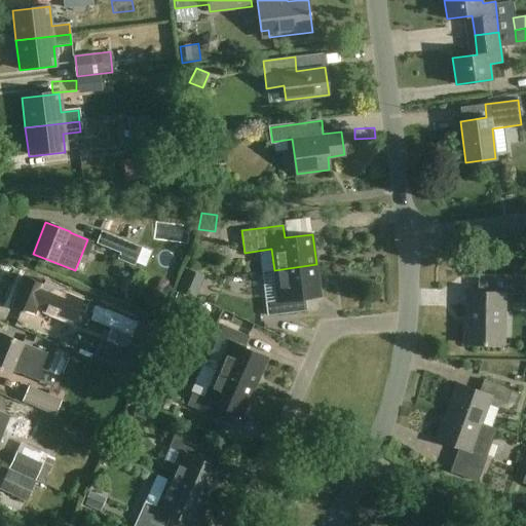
[(143,249),(104,232),(99,245),(121,254),(119,258),(137,265),(143,249)]
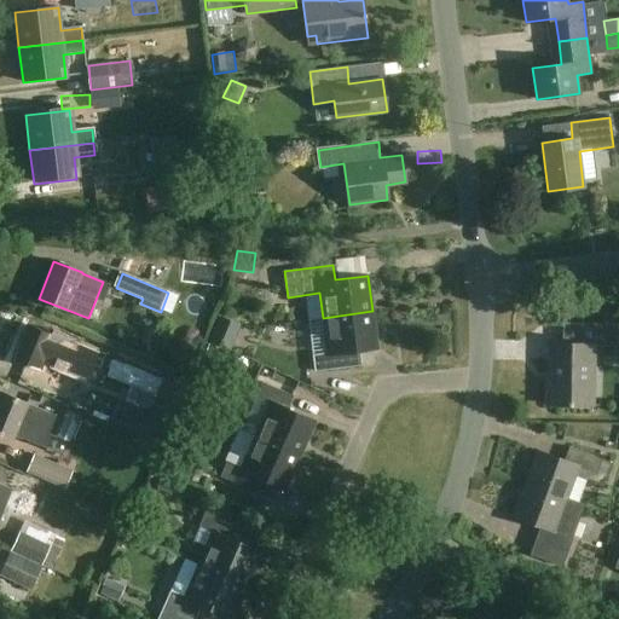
[(377,348),(372,311),(323,318),(325,339),(311,341),(314,371),(362,365),(359,351),(377,348)]
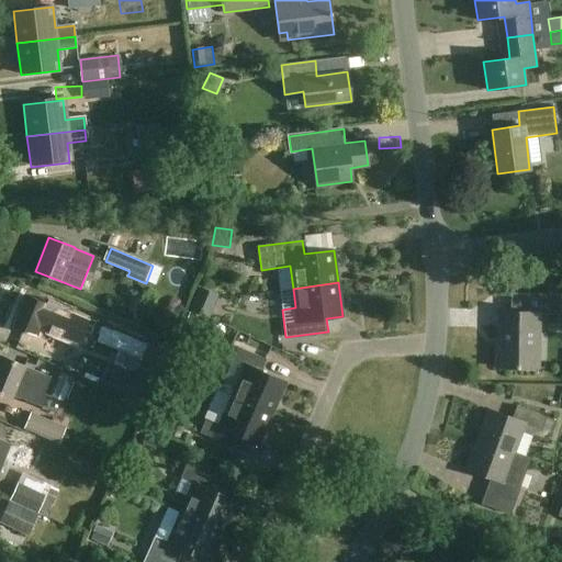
[(218,294),(200,287),(191,310),(209,317),(218,294)]
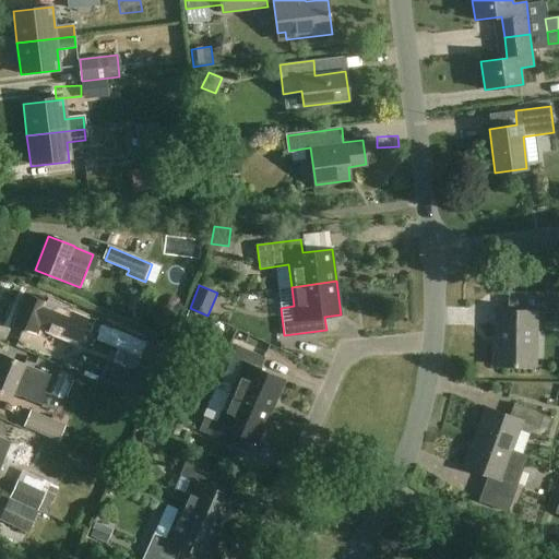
[(48,302),(25,294),(13,323),(35,333),(42,319),(54,323),(51,328),(76,337),(85,318),(60,308),(59,308),(47,304),(48,302)]
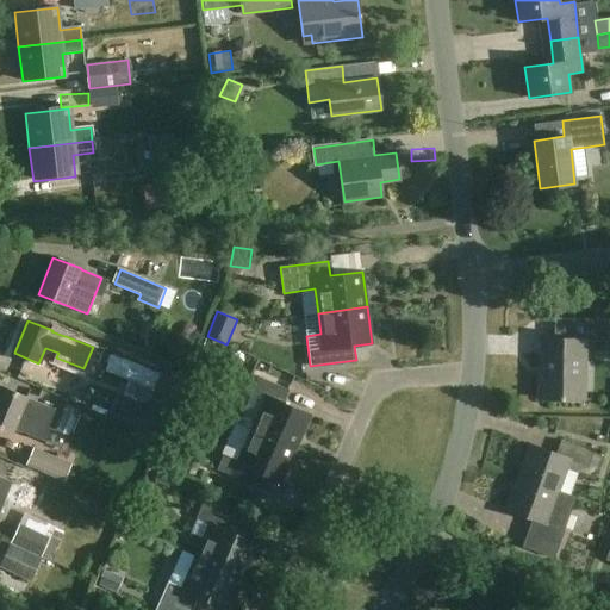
[(592,340),(609,340),(609,321),(593,321),(592,340)]
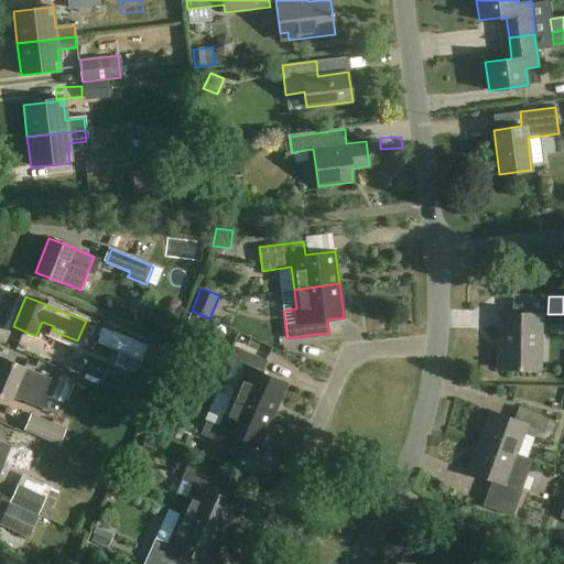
[(541,314),(498,313),(497,369),(541,370),(541,314)]
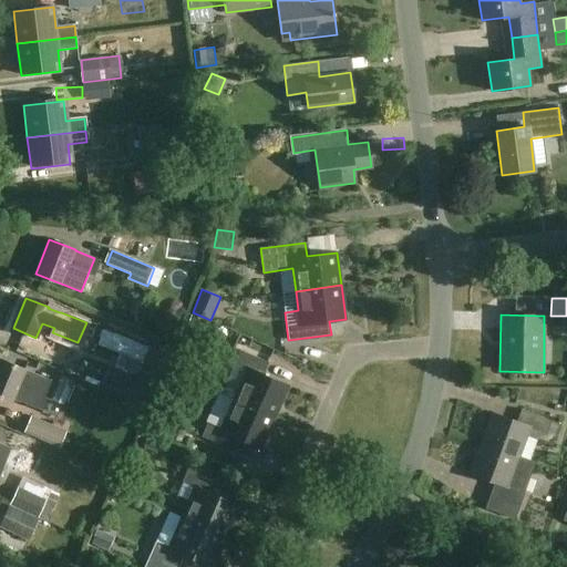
[(208,323),(193,317),(186,331),(202,338),(208,323)]
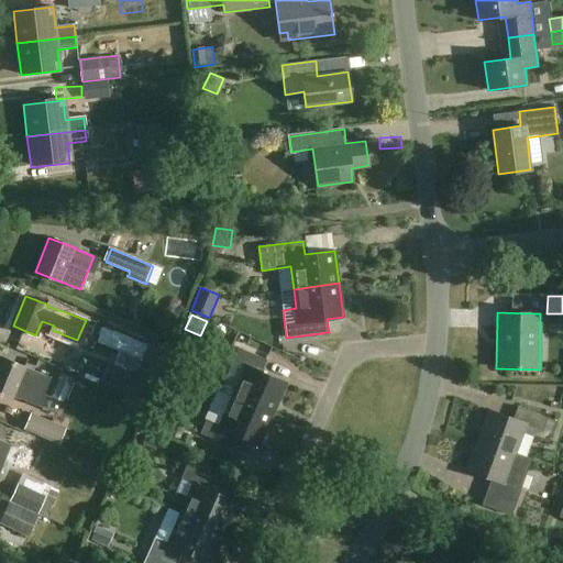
[(244,366),(231,396),(274,415),(287,384),(261,373),(266,360),(239,348),(233,361),(244,366)]
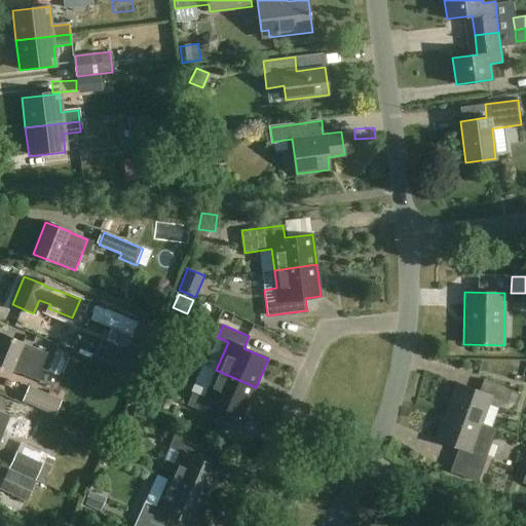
[(65,329),(58,343),(82,354),(89,340),(65,329)]
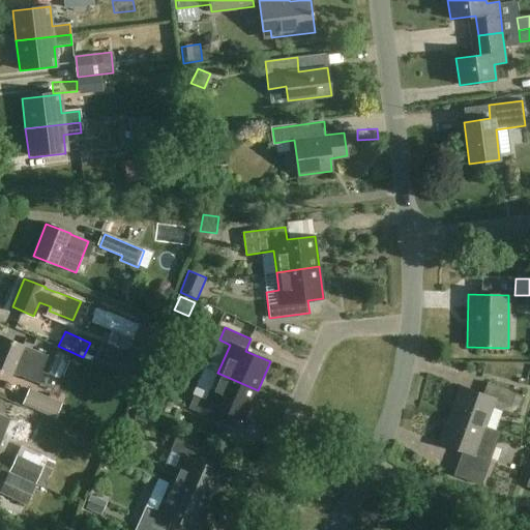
[(23,345),(1,335),(0,337),(0,372),(10,376),(11,373),(35,382),(47,355),(23,346),(23,345)]
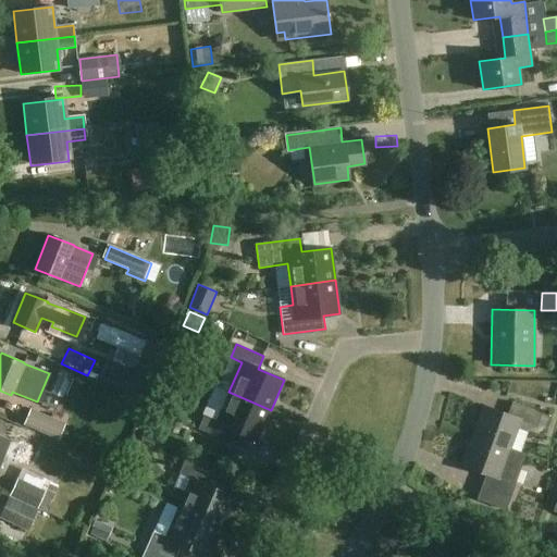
[(76,379),(61,372),(50,397),(65,404),(76,379)]
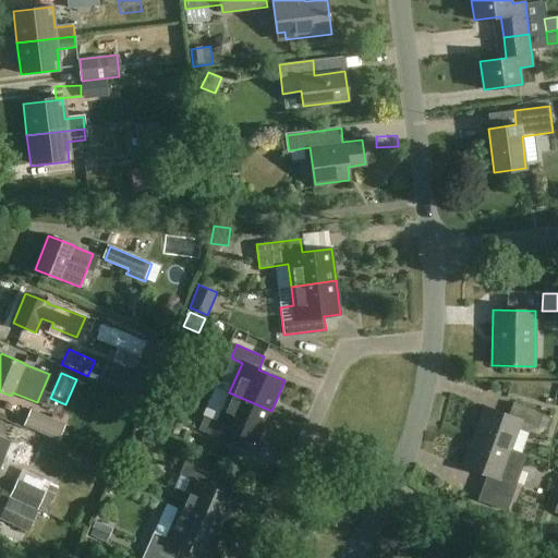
[(258,440),(271,411),(229,392),(217,422),(205,416),(198,431),(227,443),(232,429),(258,440)]
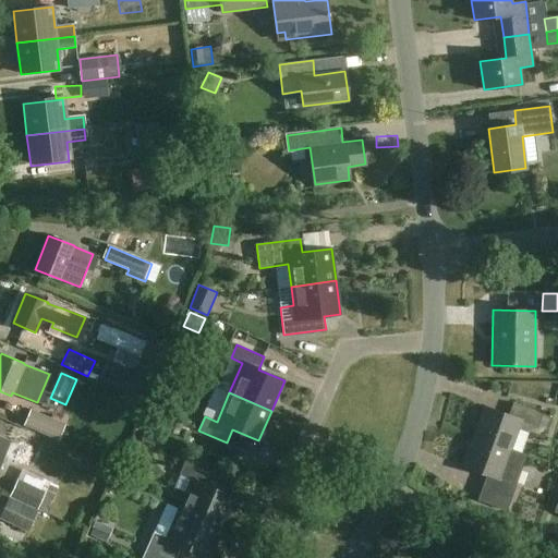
[(474,437),(520,453),(528,433),(543,438),(550,417),(517,404),(512,416),(485,407),(474,437)]
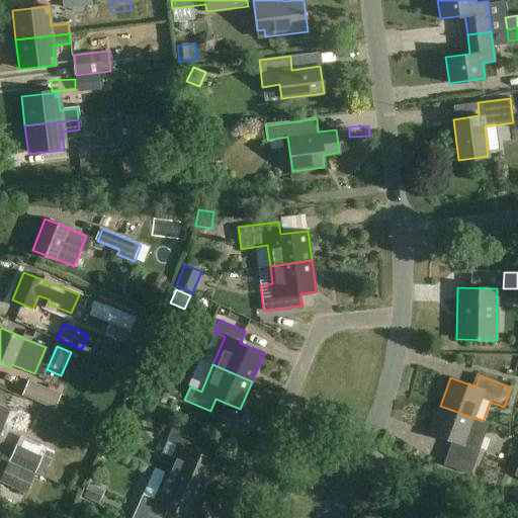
[(61,396),(29,381),(23,395),(55,409),(61,396)]
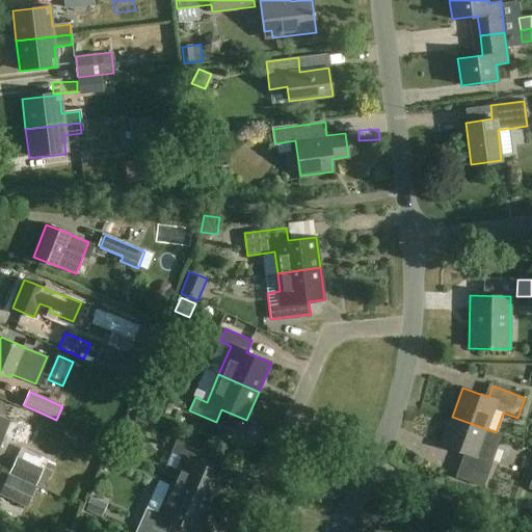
[(176,400),(162,395),(156,409),(169,415),(176,400)]
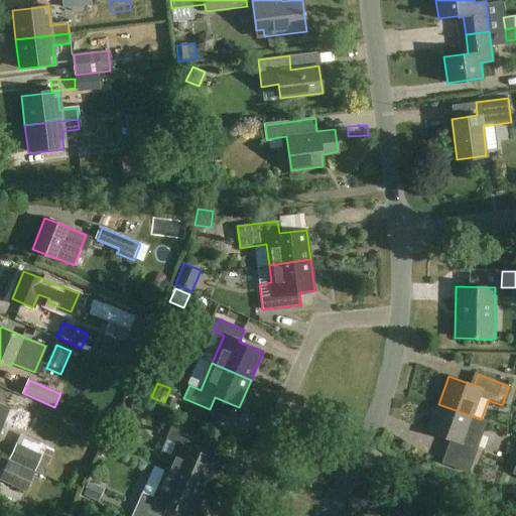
[(480,419),(481,419),(438,404),(428,431),(450,439),(446,450),(447,450),(443,464),(469,473),(487,422),(480,419)]
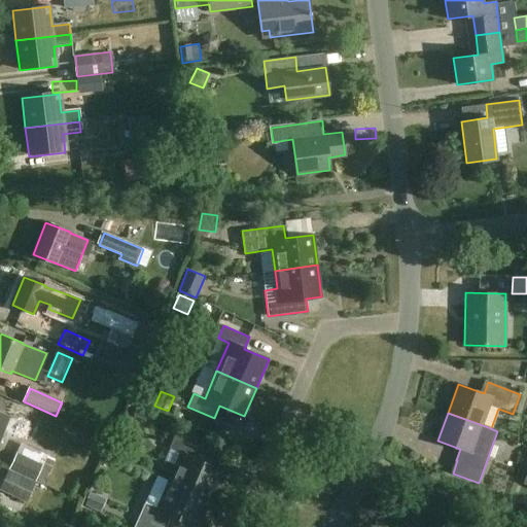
[(180,453),(169,480),(208,497),(220,469),(198,459),(203,447),(175,435),(170,448),(180,453)]
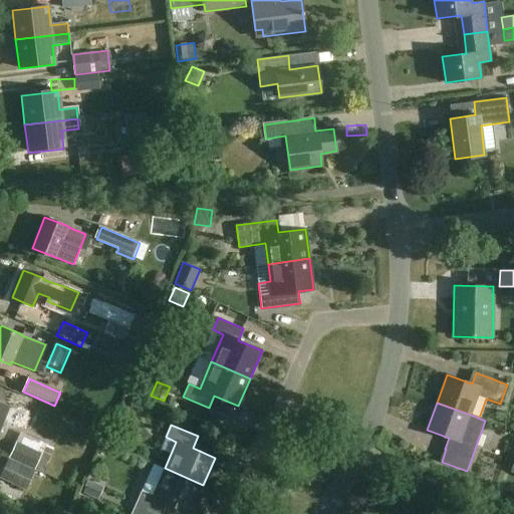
[(23,434),(11,457),(35,467),(46,447),(23,434)]
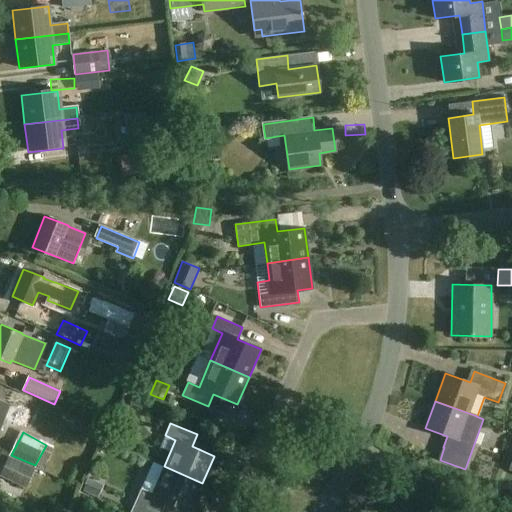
[(35,465),(11,455),(0,474),(26,488),(36,469),(34,468),(35,465)]
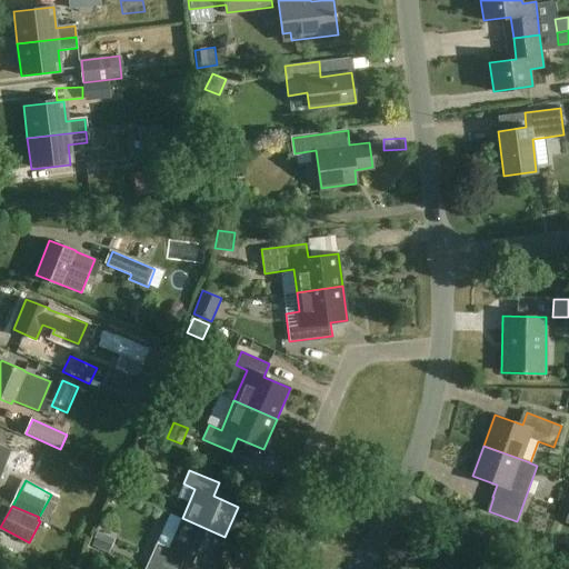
[(225,537),(182,518),(169,549),(157,543),(150,557),(179,568),(185,557),(211,568),(225,537)]
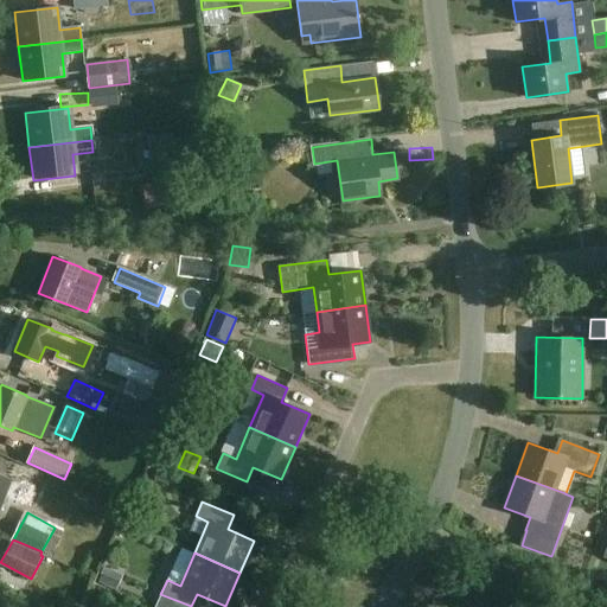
[(116,589),(122,575),(103,567),(97,581),(116,589)]
